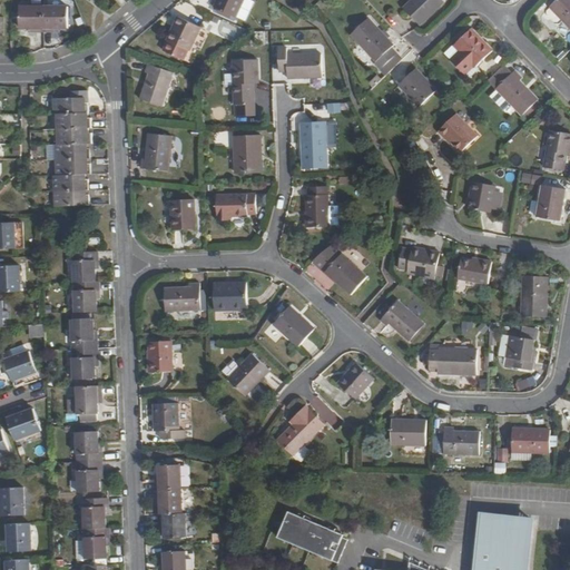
[(446,3),(443,0),(412,0),(403,9),(420,27),(446,3)]
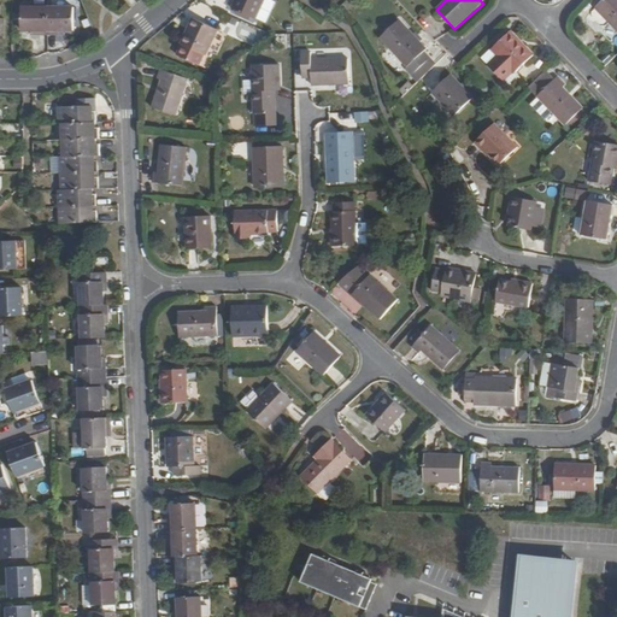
[(616,0),(604,0),(597,7),(616,29),(616,0)]
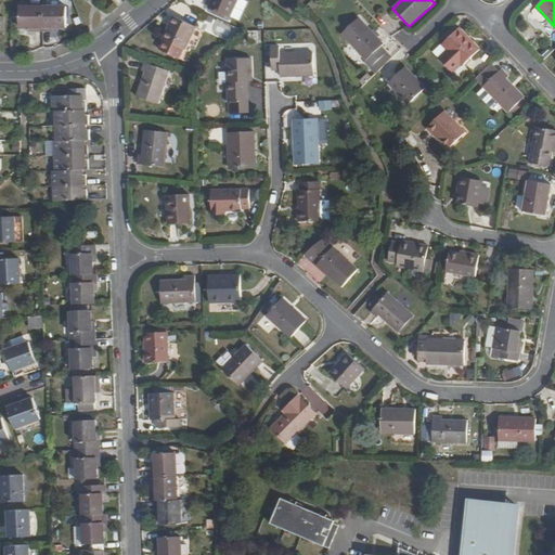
[(20,27),(27,27),(31,27),(31,30),(43,30),(43,7),(20,5),(20,27)]
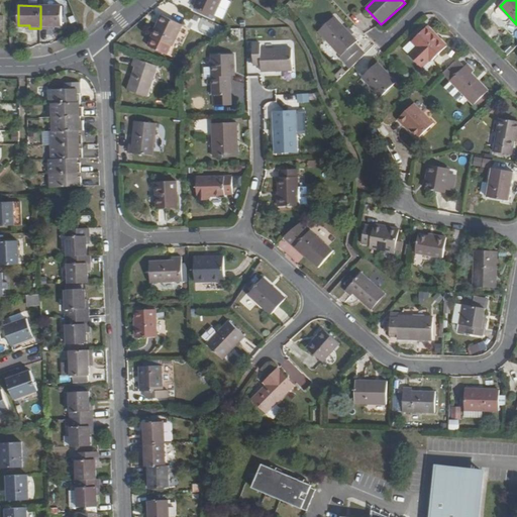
[(62,6),(40,6),(40,28),(50,28),(50,25),(54,25),(62,25),(62,6)]
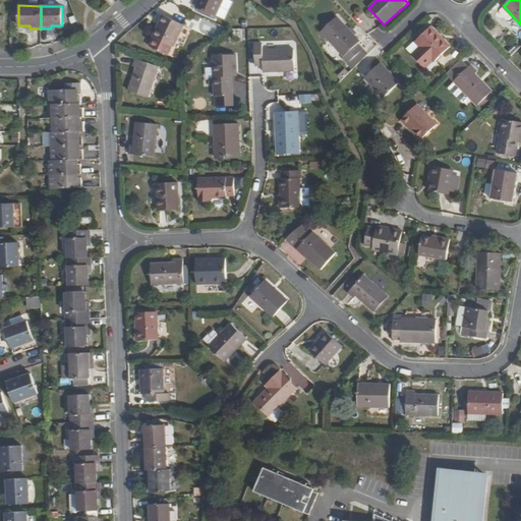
[(183,22),(162,13),(153,36),(174,45),(183,22)]
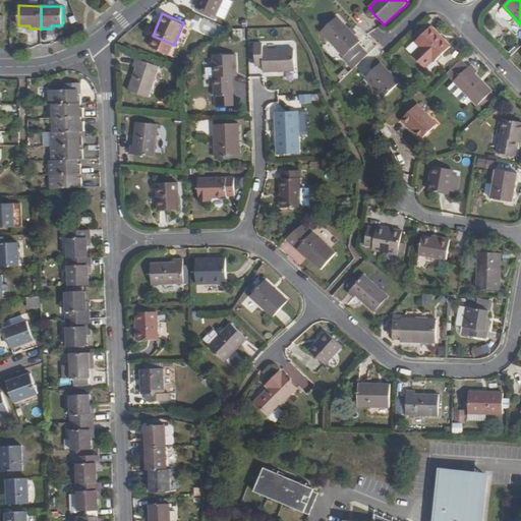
[(359,40),(337,16),(322,32),(343,55),(341,57),(347,62),(362,47),(357,42),(359,40)]
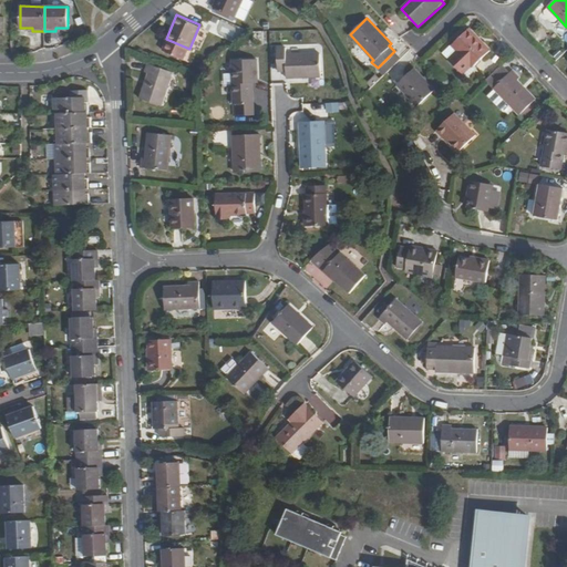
[(233,38),(237,26),(219,20),(216,32),(233,38)]
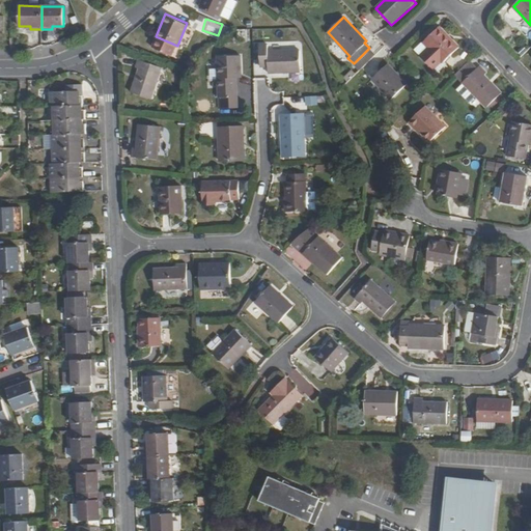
[(458,47),(439,26),(423,42),(443,62),(458,47)]
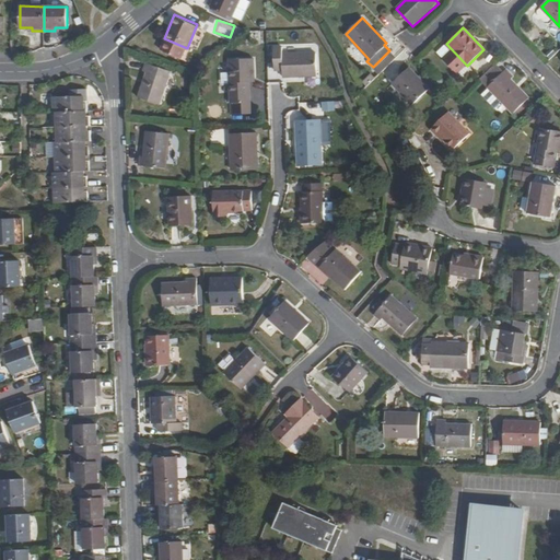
[(469,68),(467,66),(446,44),(439,53),(462,77),(469,68)]
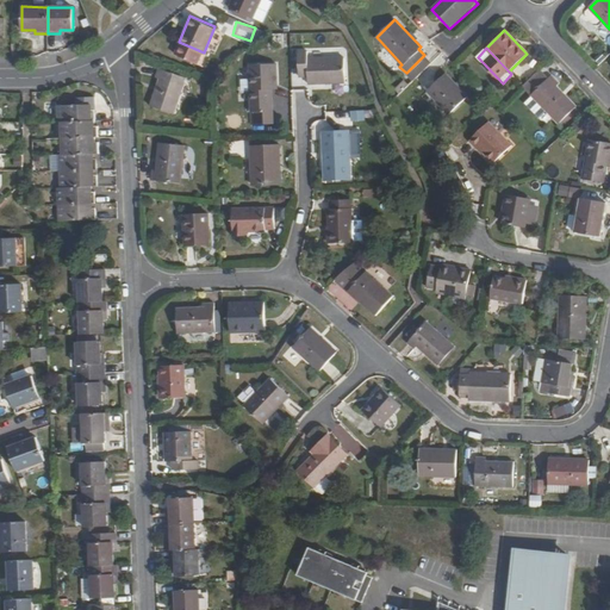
[(307,50),(298,50),(299,76),(309,76),(309,82),(346,82),(344,55),(307,56),(307,50)]
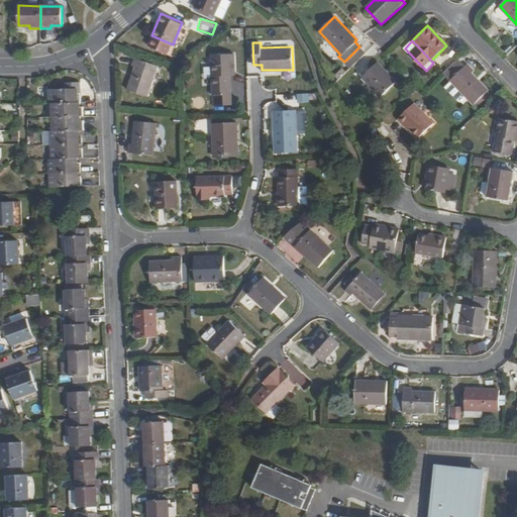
[(211,50),(212,90),(230,90),(229,68),(234,68),(233,49),(211,50)]
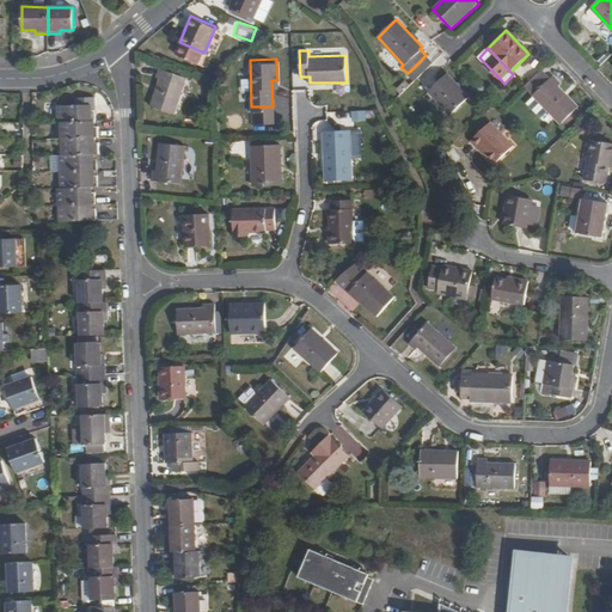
[(187,77),(159,67),(155,77),(159,78),(151,106),(175,114),(187,77)]
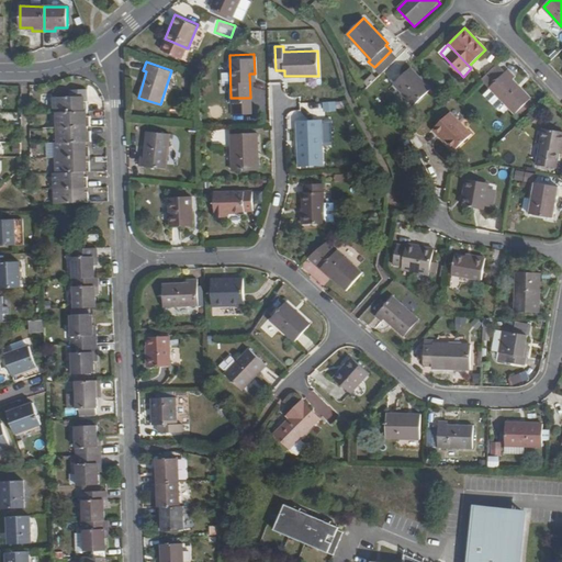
[(482,80),(490,88),(506,71),(498,64),(482,80)]
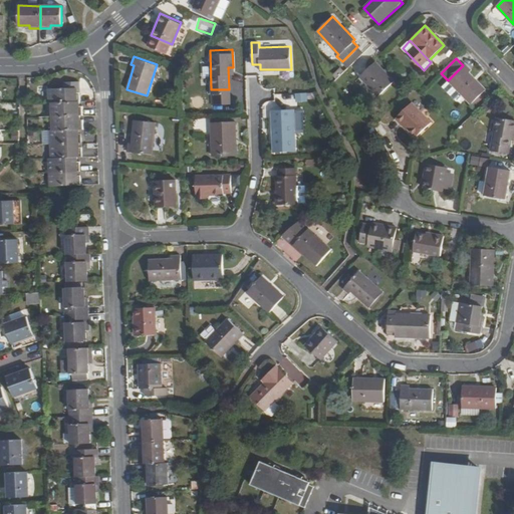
[(394,79),(375,60),(360,76),(378,94),(394,79)]
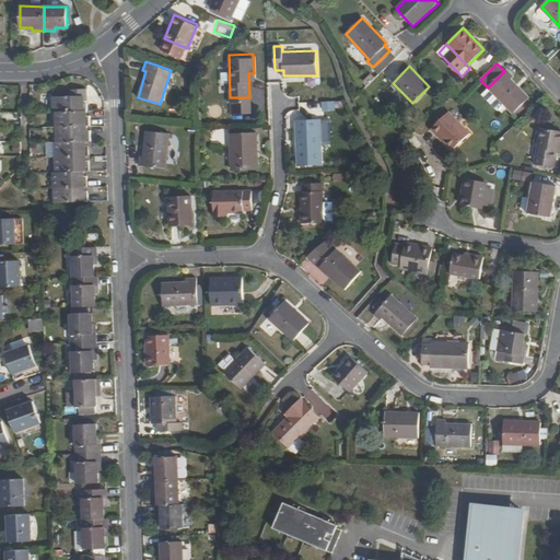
[(504,71),(488,88),(500,101),(514,115),(515,113),(529,97),(531,96),(512,78),(514,76),(506,68),(504,71)]
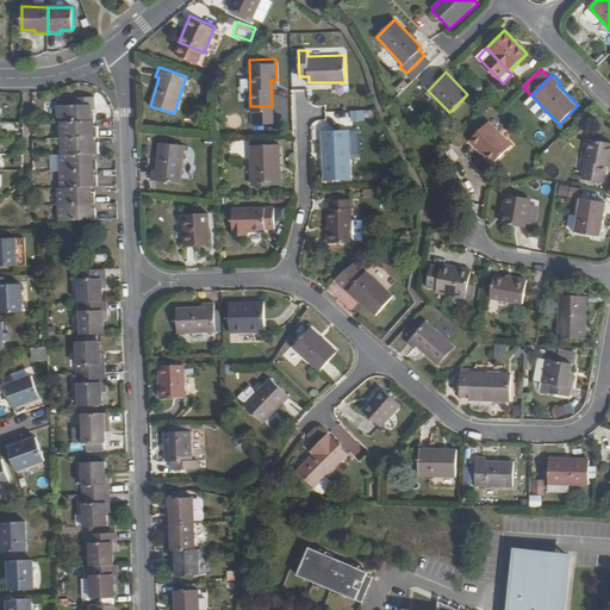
[(545,110),(531,95),(524,103),(539,116),(545,110)]
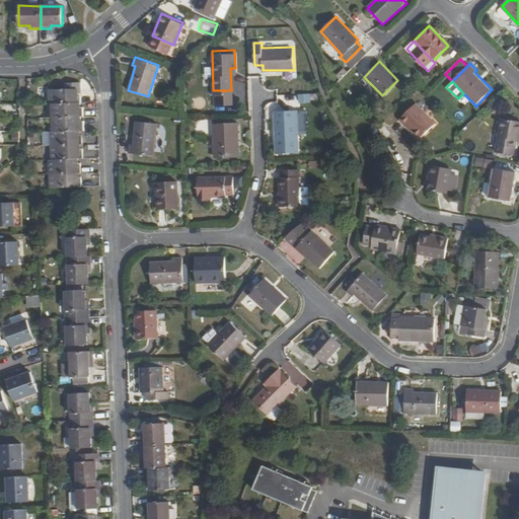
[(50,89),(50,102),(53,102),(80,101),(80,92),(77,92),(77,88),(50,89)]
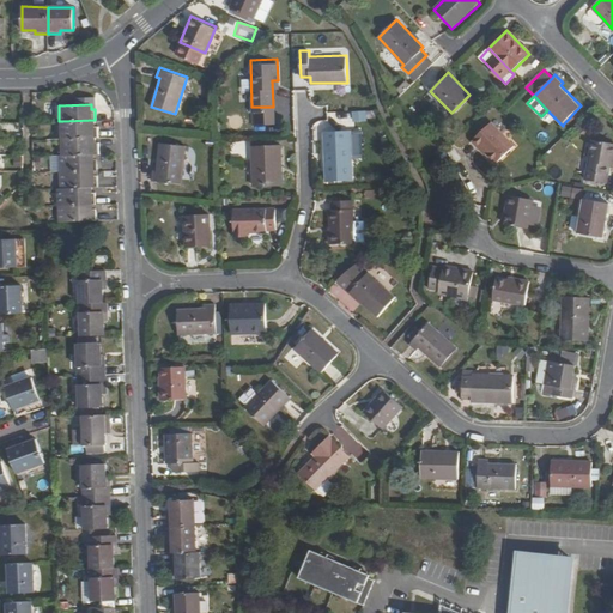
[(274,107),(273,107),(252,107),(252,117),(274,117),(274,107)]
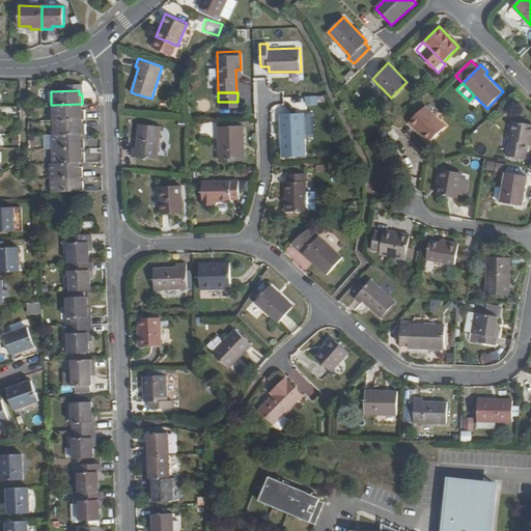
[(504,94),(502,92),(488,107),(490,110),(504,94)]
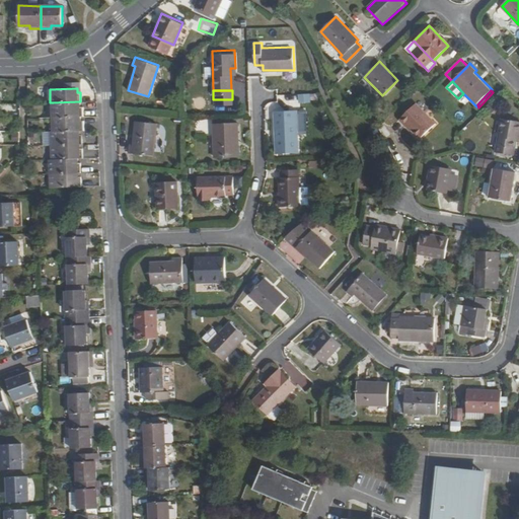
[(310,101),(310,93),(300,94),(300,101),(310,101)]
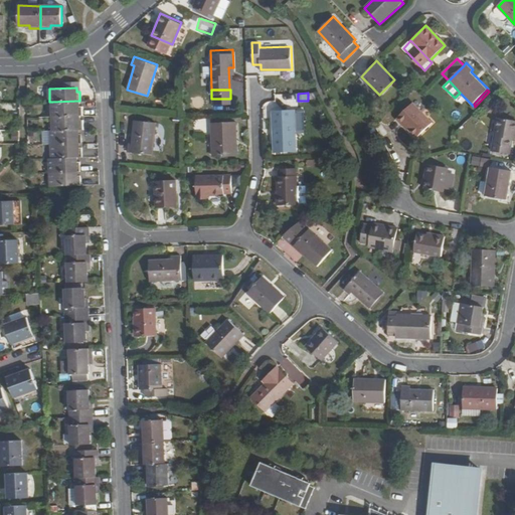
[(52,116),(80,115),(83,115),(82,105),(80,105),(79,101),(52,102),(52,116)]
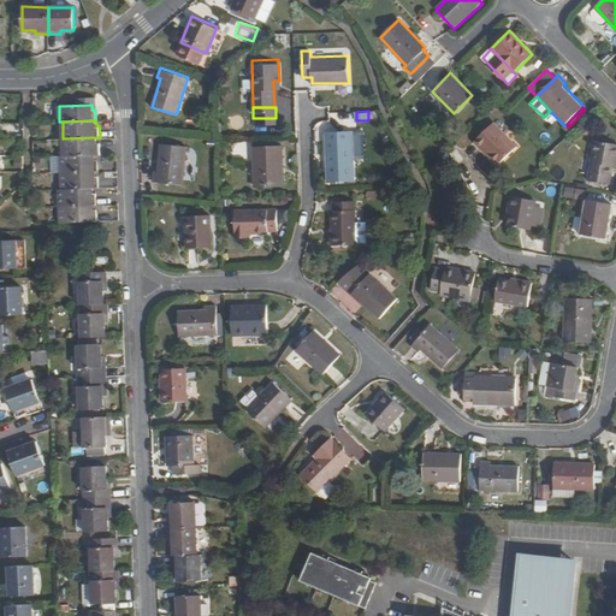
[(485,147),(490,154),(499,164),(516,148),(492,123),(474,141),(483,149),(485,147)]
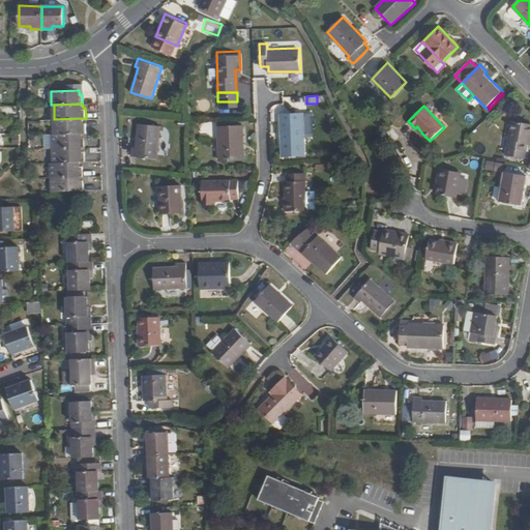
[(302,113),(283,113),(285,156),(303,156),(302,113)]
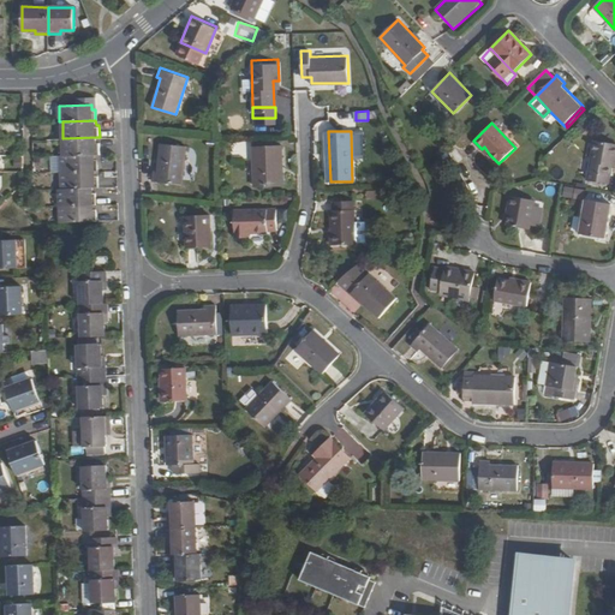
[(252,147),(252,135),(239,136),(237,139),(231,145),(231,160),(254,159),(255,185),(280,184),(279,166),(282,165),(281,145),(252,147)]
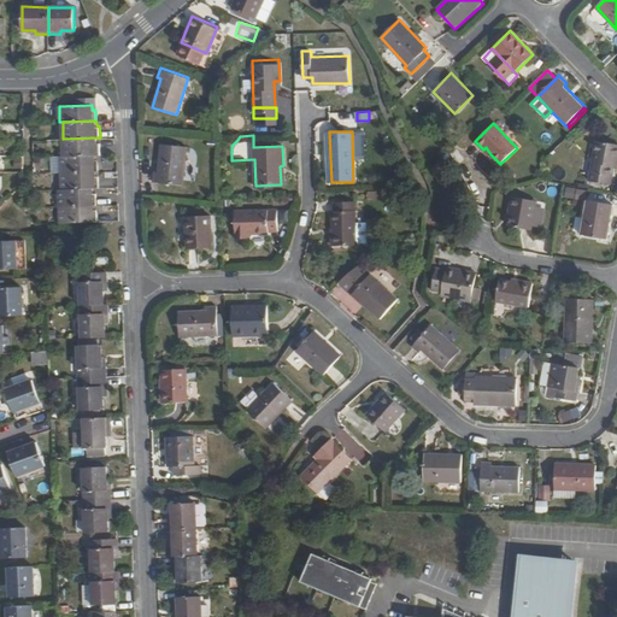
[(64,154),(95,153),(101,153),(100,142),(97,142),(97,137),(63,139),(64,154)]
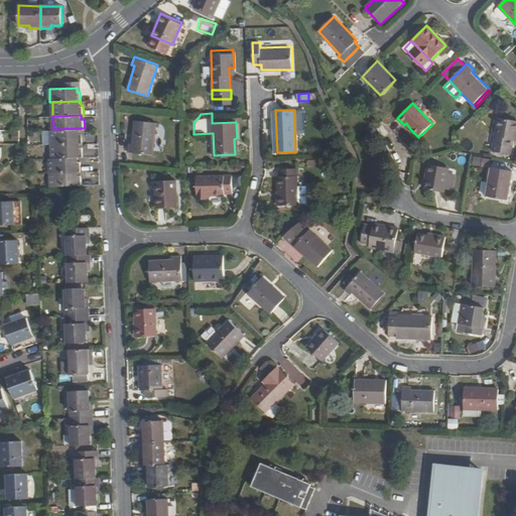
[(510,154),(513,140),(513,133),(515,132),(515,120),(498,117),(493,151),(510,154)]
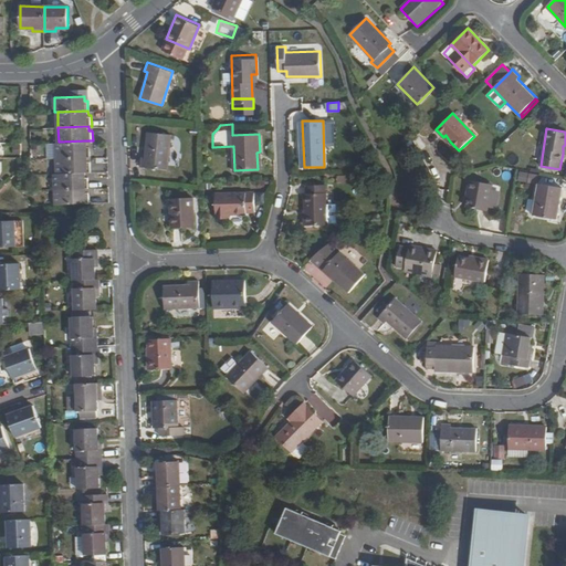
[(145,159),(142,159),(140,168),(167,170),(170,135),(147,133),(145,159)]
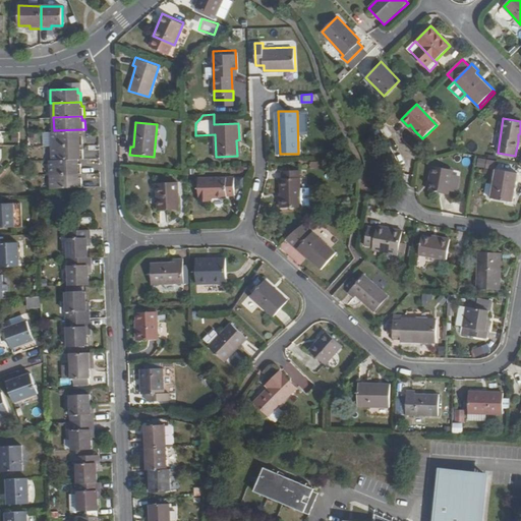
[(80,134),(80,129),(54,130),(52,130),(52,145),(80,143),(83,143),(82,133),(80,134)]
